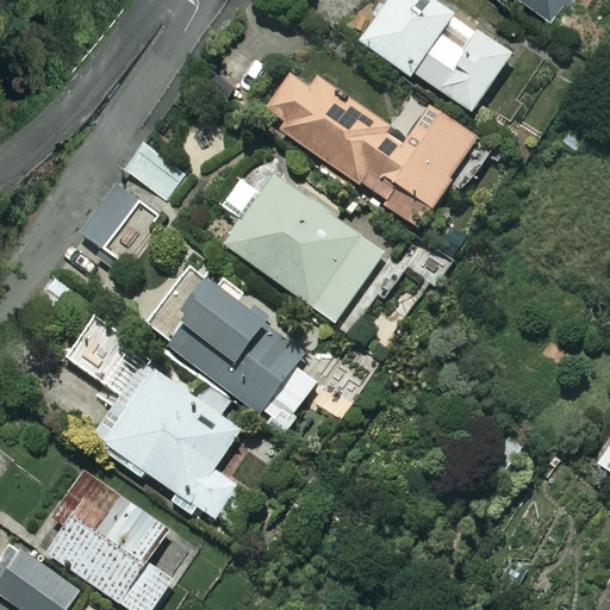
[(515,58),(433,0),(386,0),(358,39),(411,79),(415,73),(474,116),(515,58)]
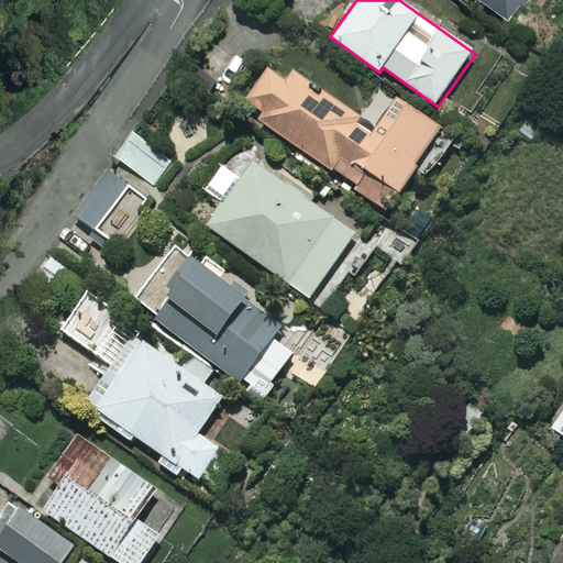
[(517,0),(482,0),(508,15),(517,0)]
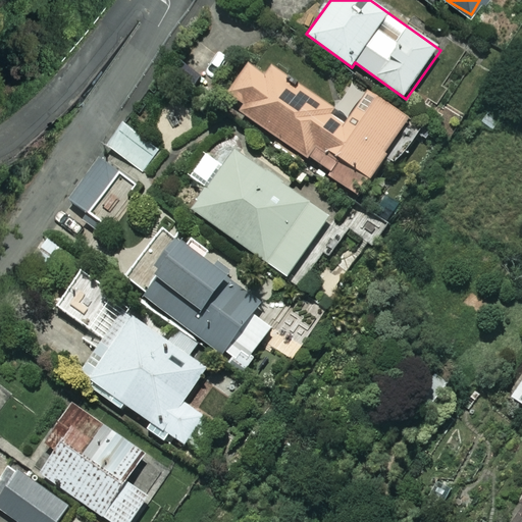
[(331,172),(328,176),(352,193),(355,188),(361,192),(409,119),(353,83),(335,109),(254,56),(224,102),(331,172)]
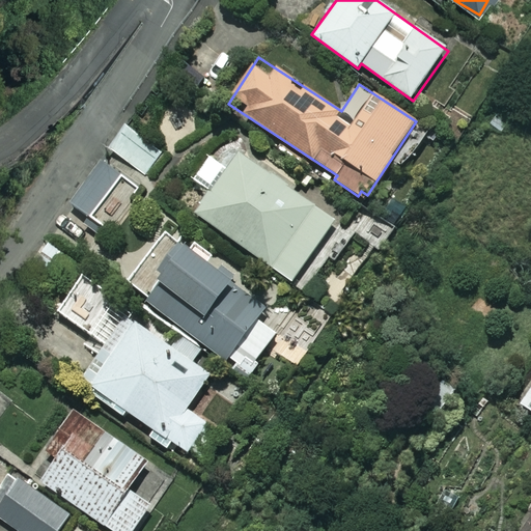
[(164,155),(127,127),(110,149),(147,177),(164,155)]
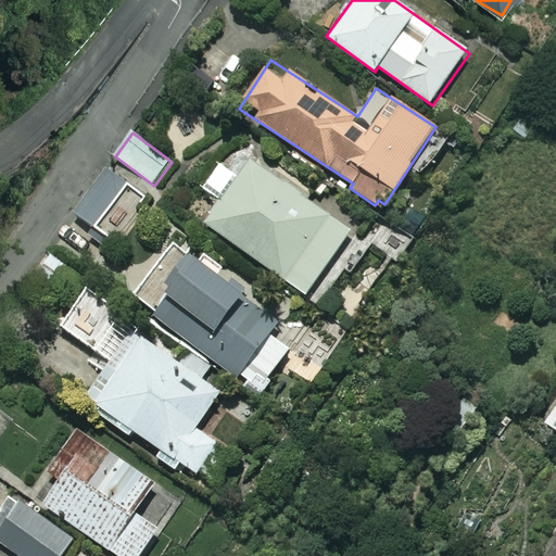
[(352,230),(240,152),(222,178),(231,185),(204,223),(320,304),(340,276),(327,266),(352,230)]
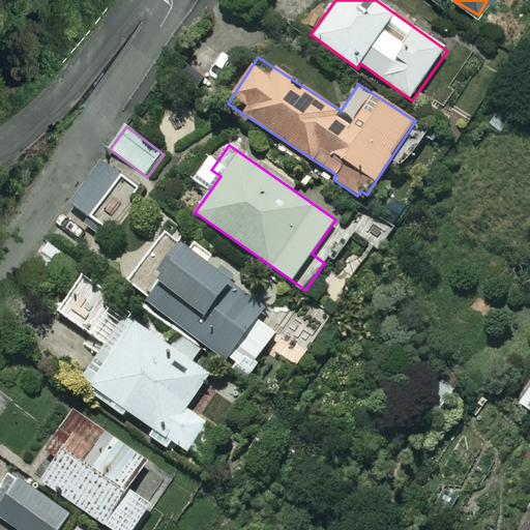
[(144,192),(104,162),(70,204),(111,235),(144,192)]
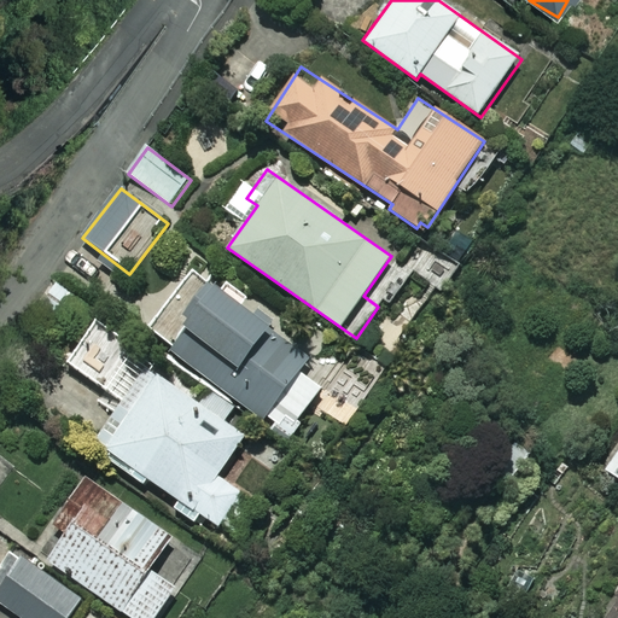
[(151,338),(291,442),(305,423),(301,419),(322,389),(298,372),(308,359),(275,334),(283,325),(225,283),(217,291),(197,275),(151,338)]
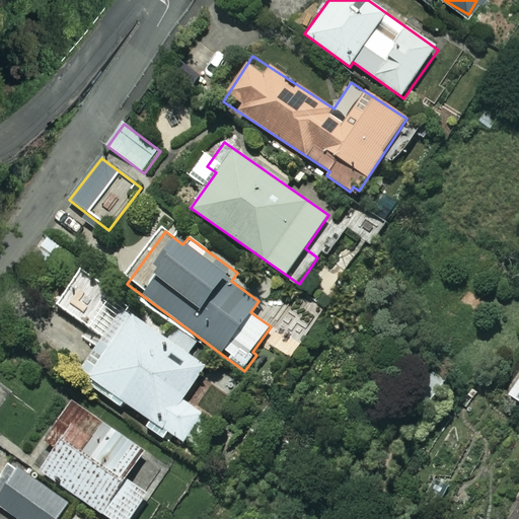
[(100,298),(108,285),(84,270),(59,309),(88,328),(105,302),(100,298)]
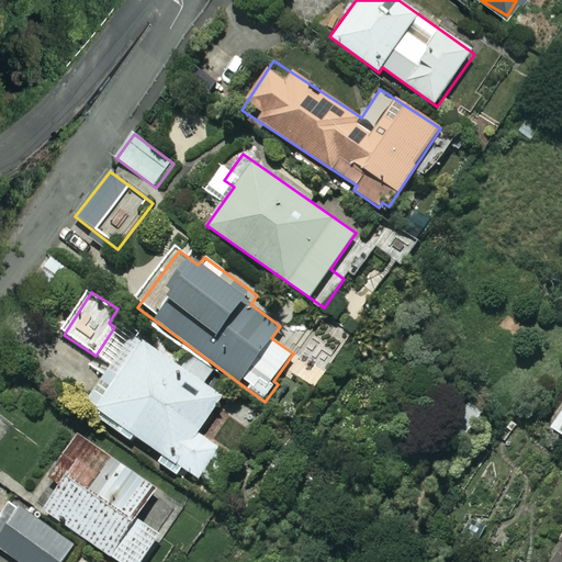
[(222,395),(138,339),(92,407),(199,479),(220,449),(197,433),(222,395)]
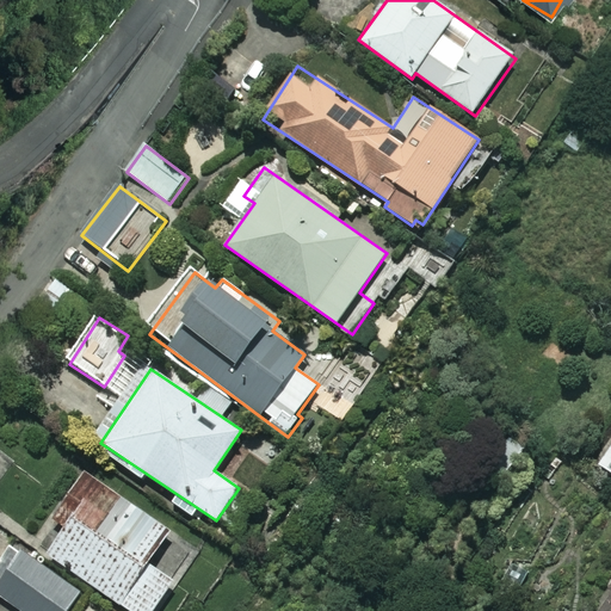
[(610,446),(599,467),(610,474),(610,446)]
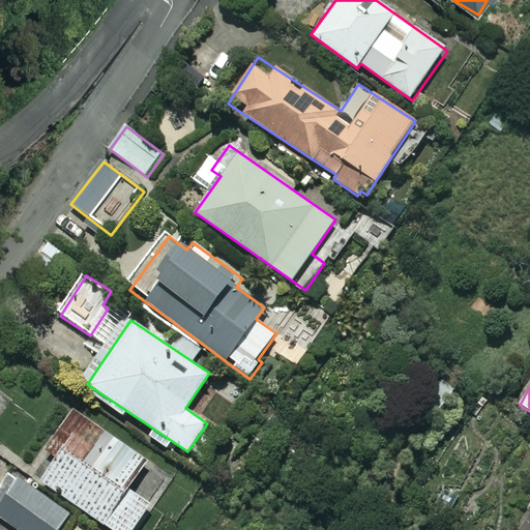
[(111,529),(135,529),(172,478),(98,427),(102,421),(77,403),(45,448),(58,457),(41,480),(111,529)]
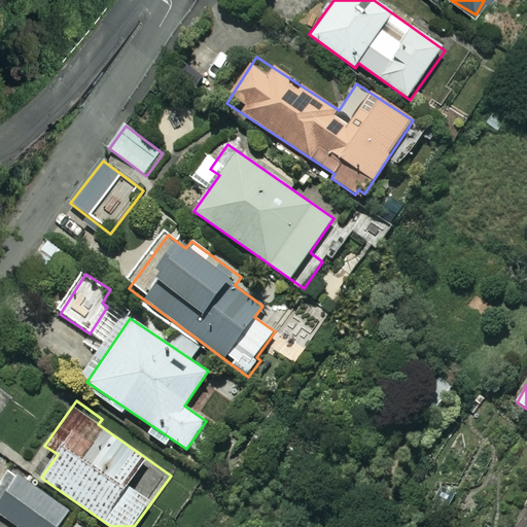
[(59,526),(71,512),(20,476),(0,502),(0,516),(15,526),(59,526)]
